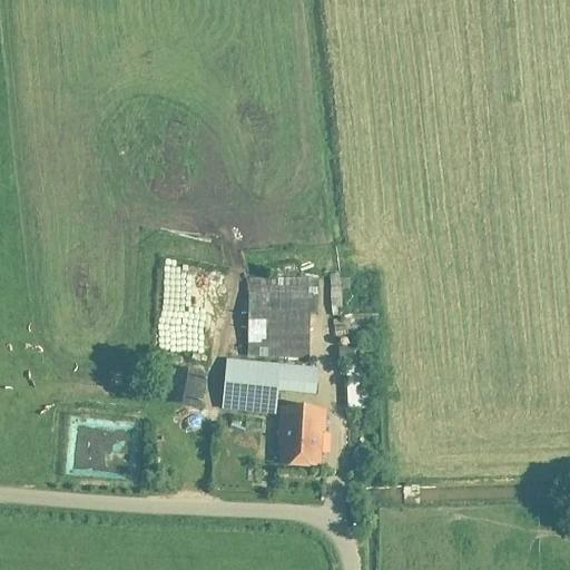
[(248,287),(247,357),(308,360),(310,315),(317,315),(317,288),(248,287)]
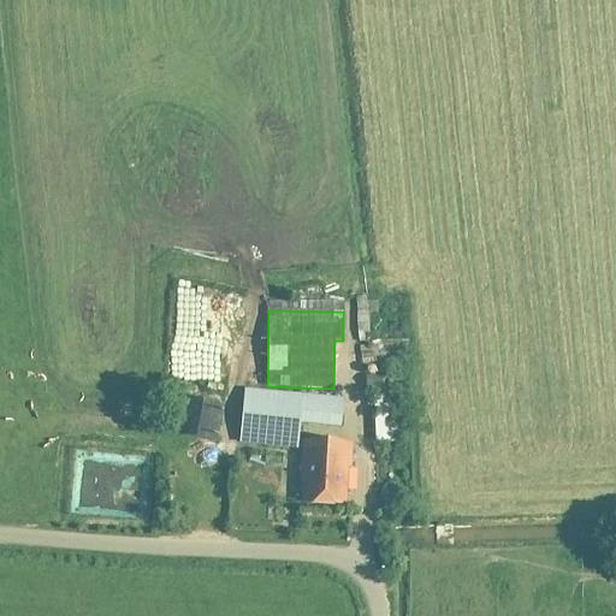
[(220,394),(220,369),(207,368),(207,361),(172,360),(171,391),(220,394)]
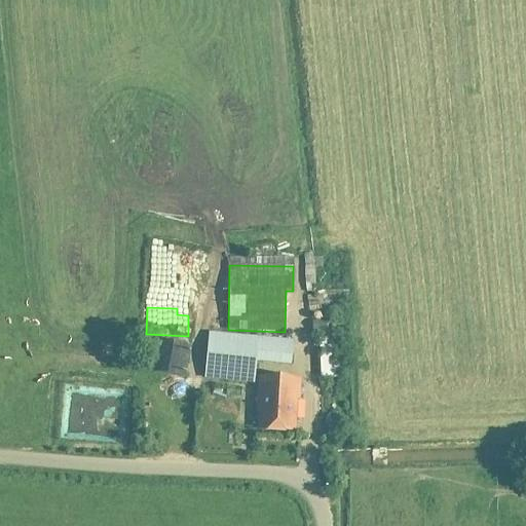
[(291,365),(294,340),(208,332),(203,377),(254,381),(256,362),(291,365)]
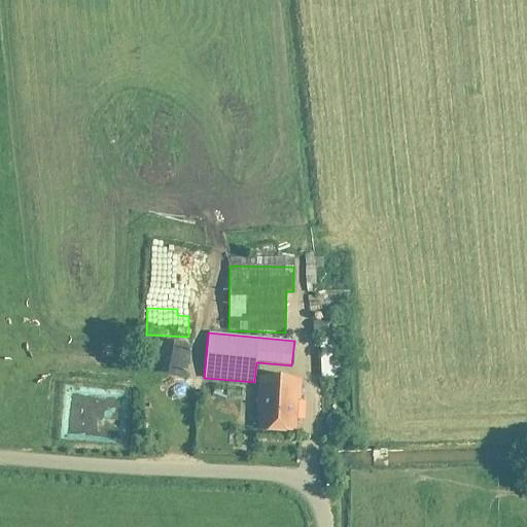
[(151,372),(186,377),(191,344),(156,338),(151,372)]
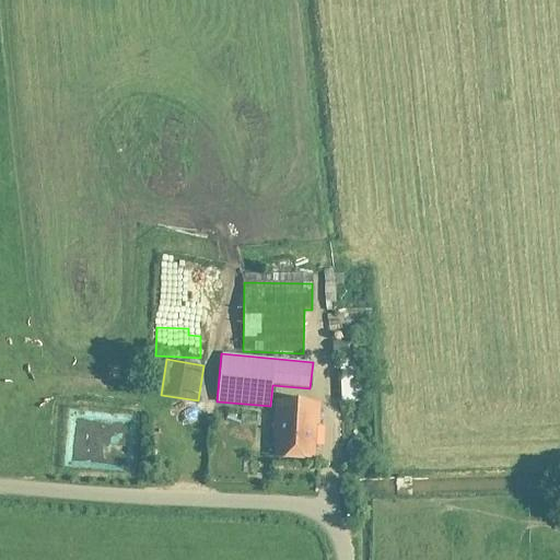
[(312,459),(314,423),(318,423),(319,405),(276,403),(273,438),(278,439),(277,457),(312,459)]
